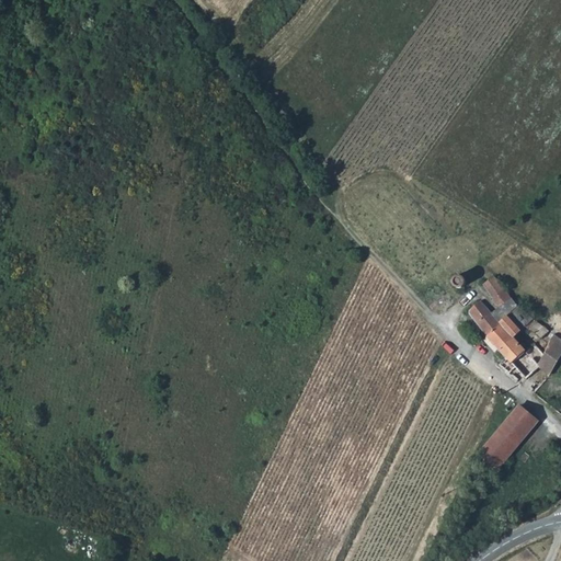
[(454,275),(451,278),(450,281),(453,285),(457,287),(461,286),(464,282),(462,276),(458,274),(454,275)]
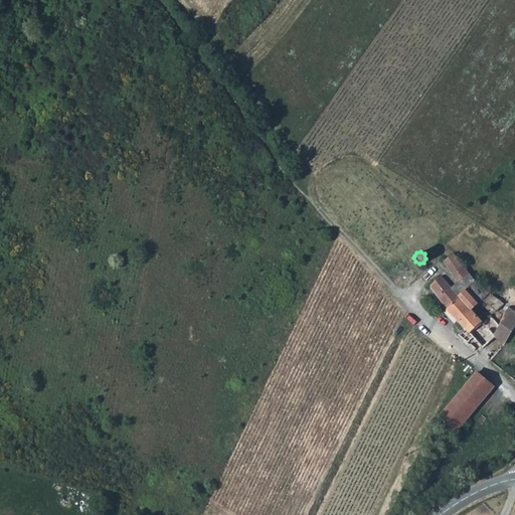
[(441,262),(450,275),(463,264),(454,253),(441,262)]
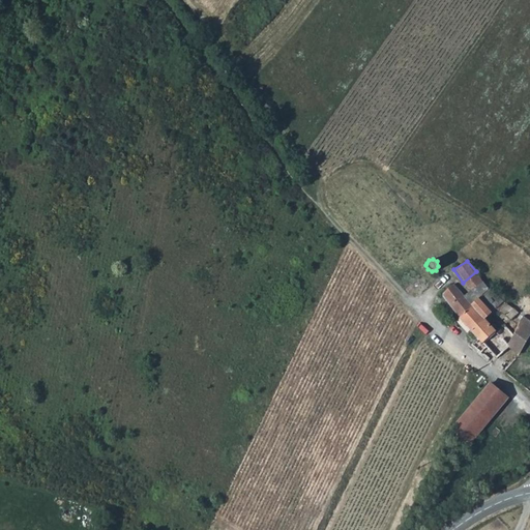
[(483,281),(476,271),(463,283),(460,285),(467,293),(483,281)]
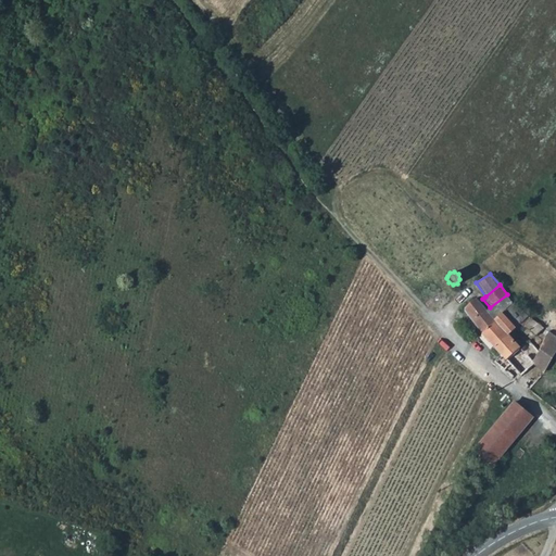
[(520,375),(532,363),(542,370),(555,352),(555,336),(514,303),(507,294),(490,307),(492,311),(489,313),(496,320),(481,335),(498,355),(493,362),(512,377),(516,371),(520,375)]
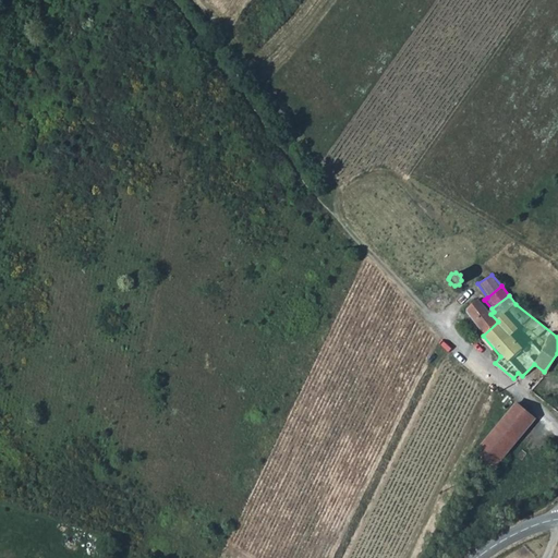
[(463,311),(476,327),(490,314),(488,312),(492,308),(484,300),(481,303),(476,299),(463,311)]
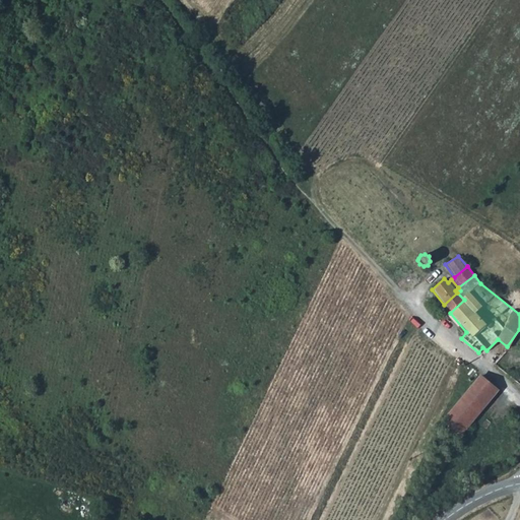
[(457,293),(444,305),(450,313),(464,300),(457,293)]
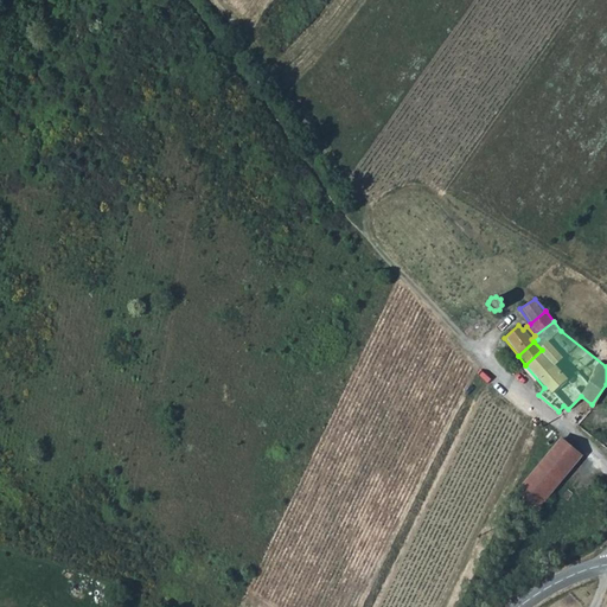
[(560,436),(517,491),(537,508),(581,454),(560,436)]
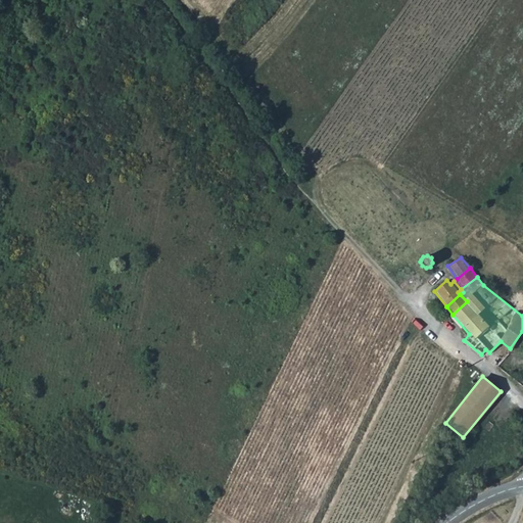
All buildings are outlined.
